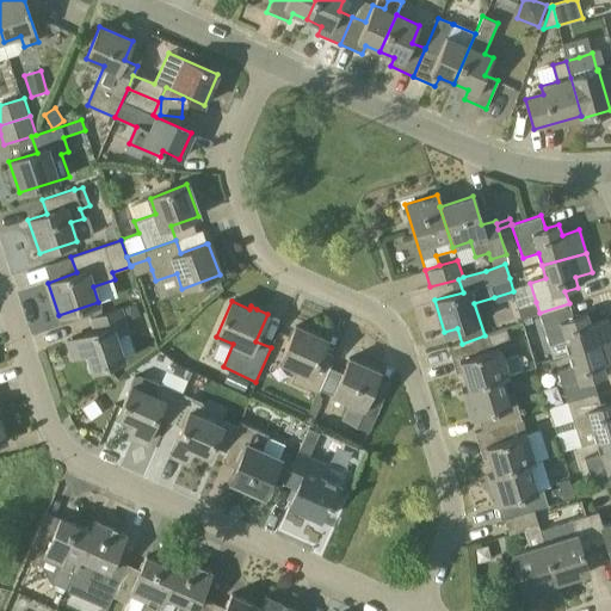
[(522,318),(539,313),(536,302),(518,308),(522,318)]
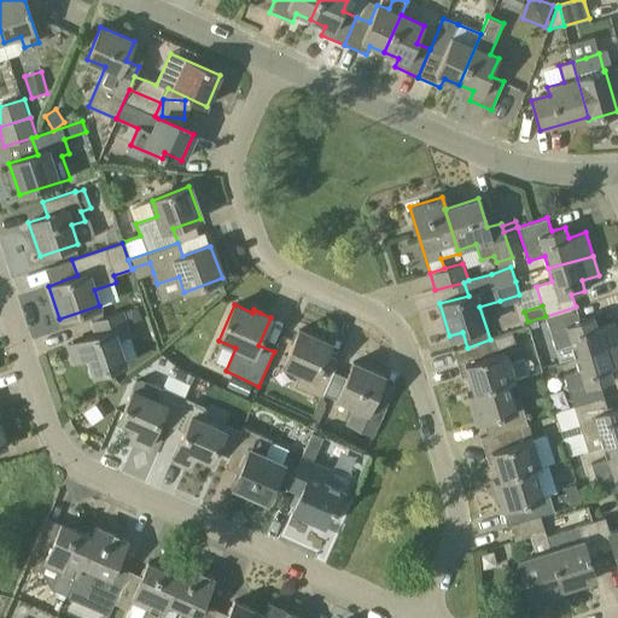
[(136,307),(123,312),(128,325),(141,320),(136,307)]
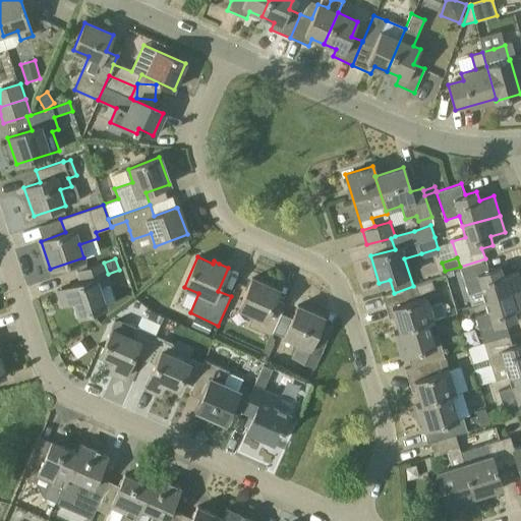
[(485,258),(460,267),(469,296),(483,291),(485,300),(520,289),(520,284),(517,271),(503,276),(500,267),(488,270),(485,258)]
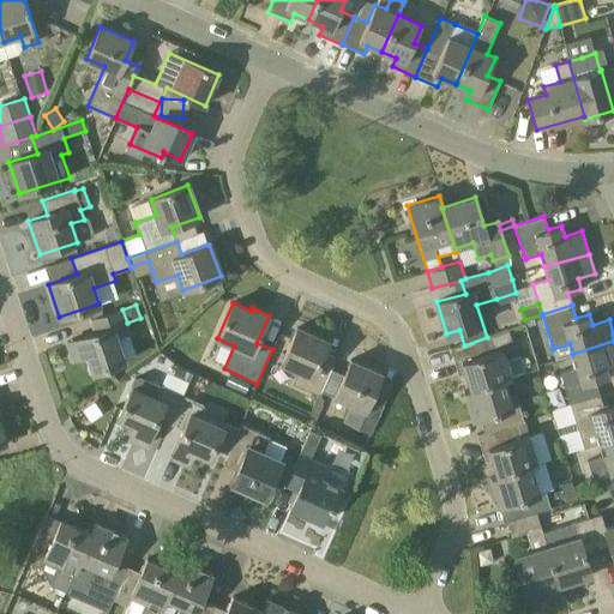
[(130,335),(126,323),(121,309),(121,308),(90,319),(95,332),(67,342),(73,359),(86,355),(92,372),(124,361),(116,338),(130,335)]
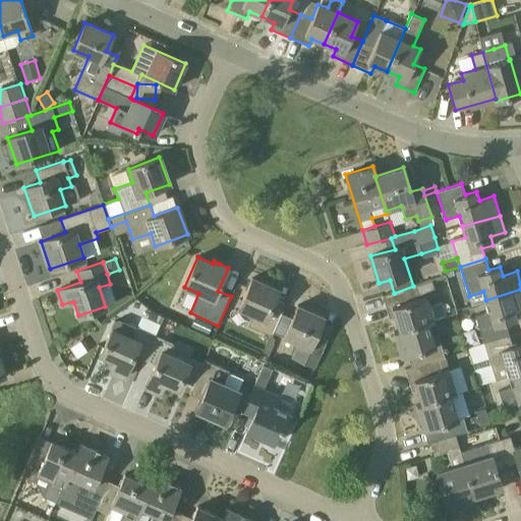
[(285,303),(274,298),(278,289),(251,278),(239,308),(253,313),(248,325),(272,335),(273,332),(281,312),(285,303)]
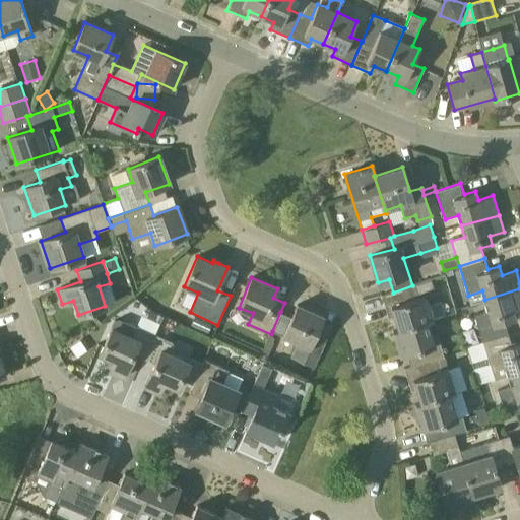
[(398,329),(426,322),(433,320),(428,305),(437,302),(431,280),(412,285),(393,293),(382,296),(386,310),(392,308),(398,329)]
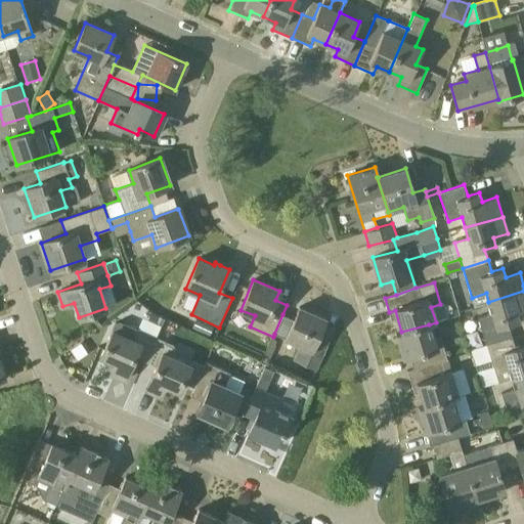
[(523,310),(523,291),(488,302),(492,314),(478,318),(487,346),(512,337),(509,325),(519,321),(517,313),(523,310)]
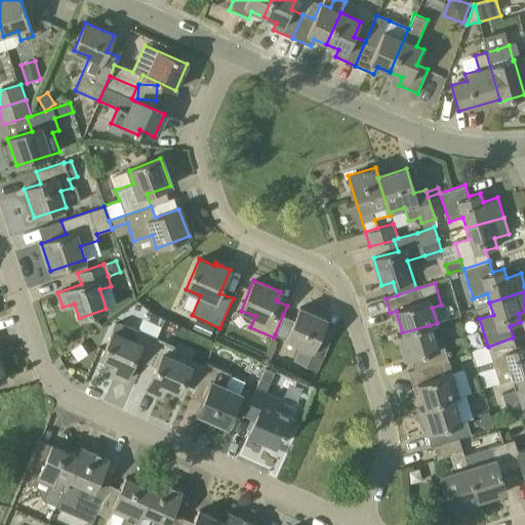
[(152,295),(142,294),(140,305),(152,305),(152,295)]
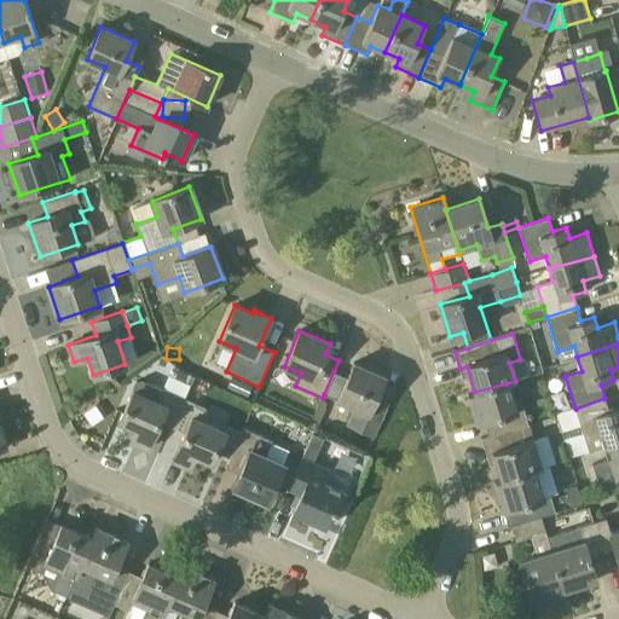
[(392,395),(380,389),(379,389),(385,376),(353,363),(347,379),(334,371),(324,394),(354,408),(347,424),(374,437),(392,395)]
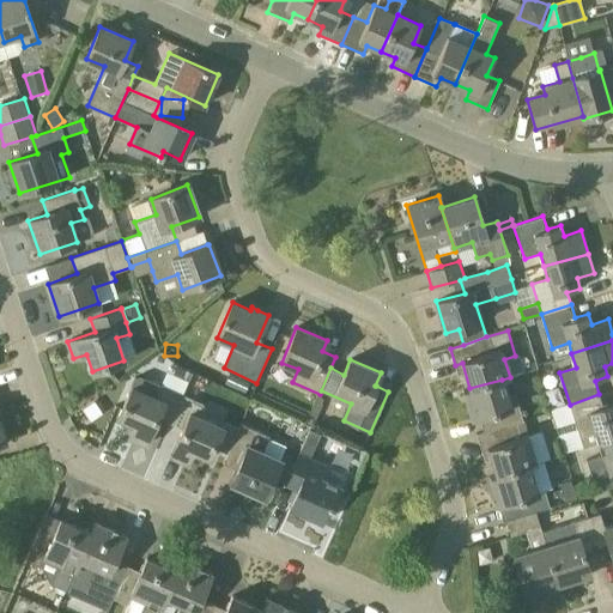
[(163,381),(186,389),(193,369),(170,362),(163,381)]
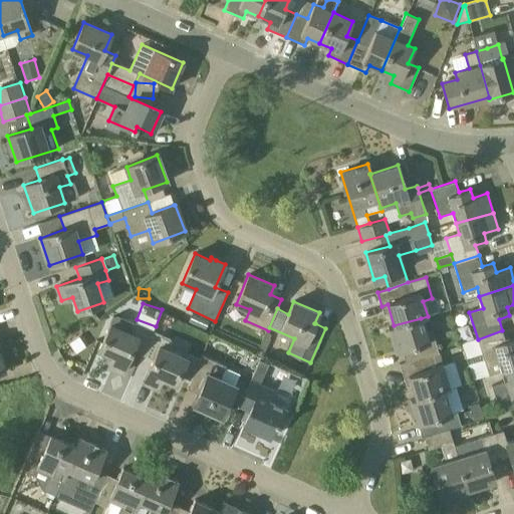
[(209,321),(192,313),(188,322),(205,330),(209,321)]
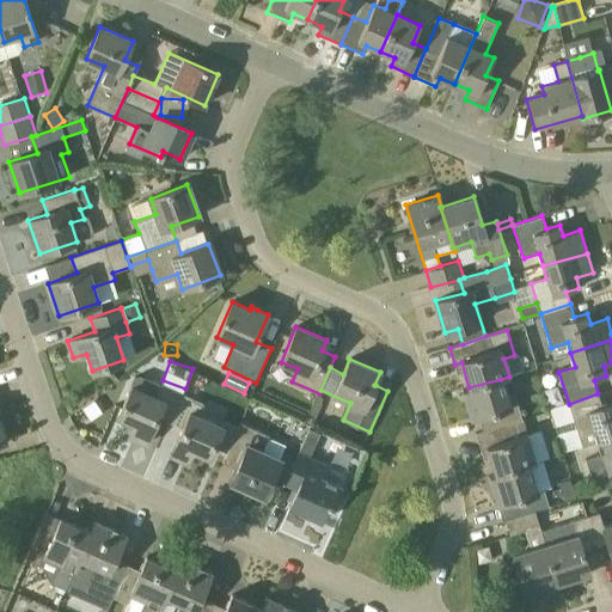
[(513,392),(507,395),(501,379),(469,387),(461,390),(471,418),(485,415),(490,429),(515,422),(522,420),(516,404),(513,392)]
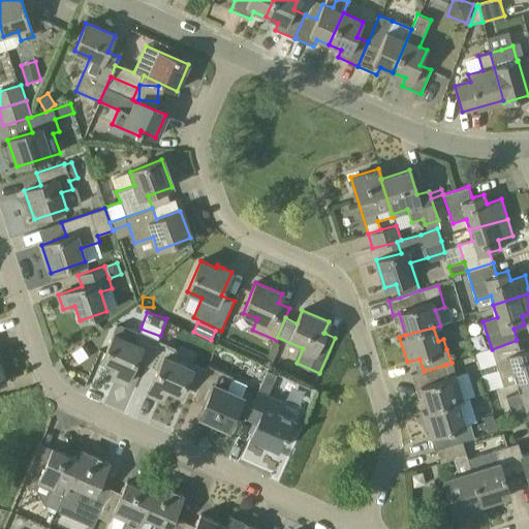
[(157,341),(144,335),(137,332),(134,342),(114,333),(114,334),(101,361),(116,367),(111,377),(125,383),(135,361),(147,366),(157,341)]
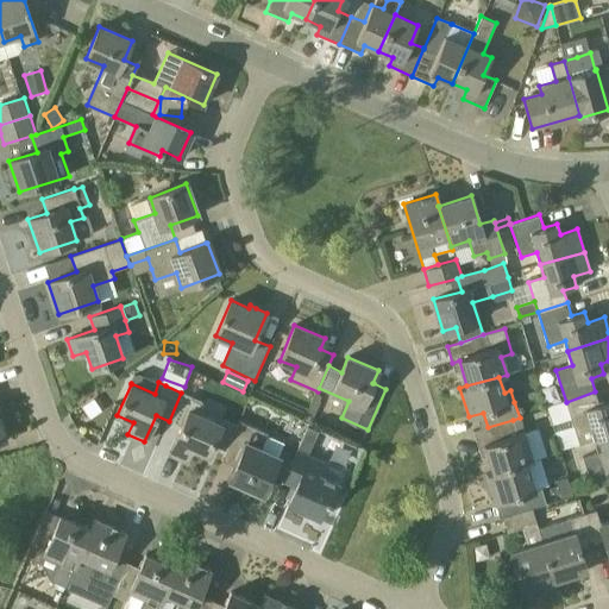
[(608,400),(598,405),(595,391),(566,402),(579,444),(595,439),(595,440),(608,435),(608,400)]
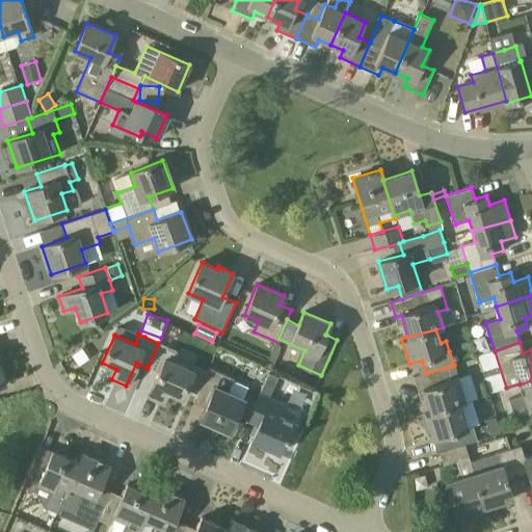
[(193,371),(175,363),(180,352),(158,343),(148,368),(157,372),(148,396),(162,402),(167,391),(182,397),(193,371)]
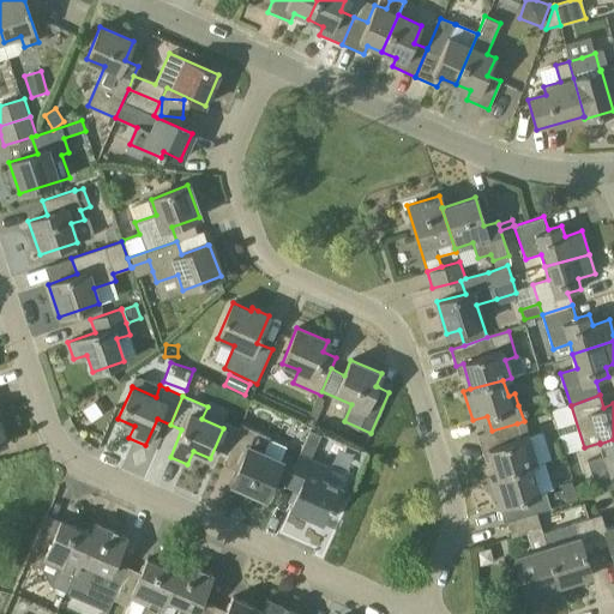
[(344,417),(349,403),(331,396),(325,409),(344,417)]
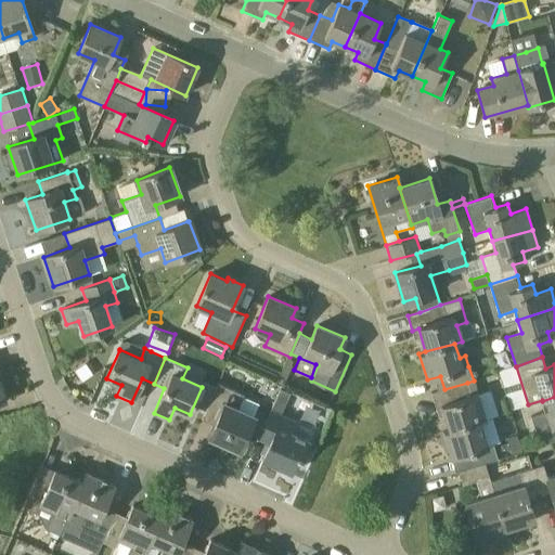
[(237,409),(244,395),(217,383),(204,415),(217,421),(209,437),(239,450),(246,433),(258,437),(267,415),(256,411),(254,416),(237,409)]
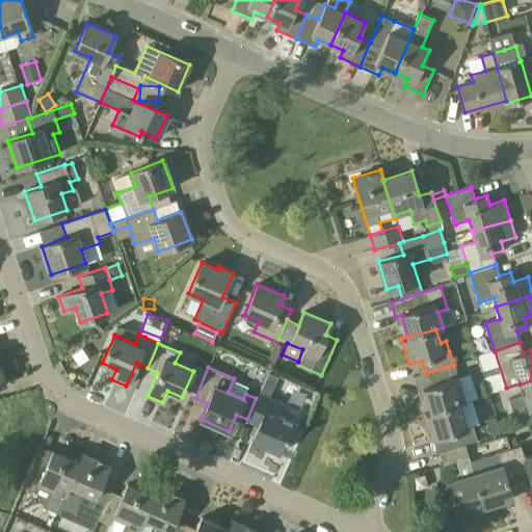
[(464,402),(457,377),(451,379),(448,367),(426,373),(420,375),(430,413),(458,404),(464,402)]
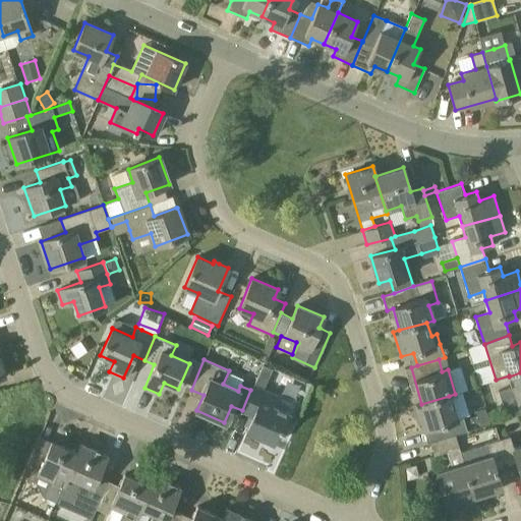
[(273,369),(263,364),(257,375),(254,385),(264,389),(273,369)]
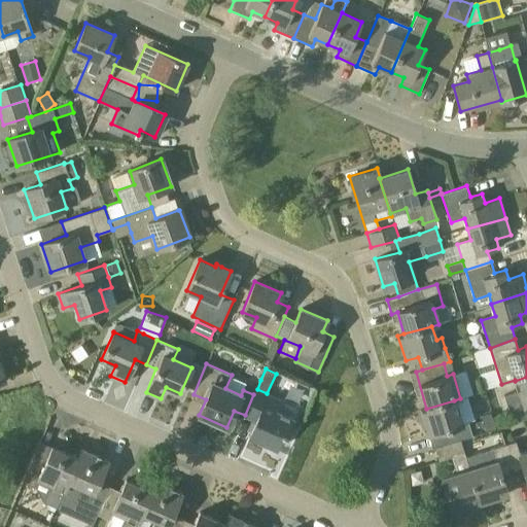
[(526,377),(515,381),(518,391),(504,396),(513,423),(526,418),(526,377)]
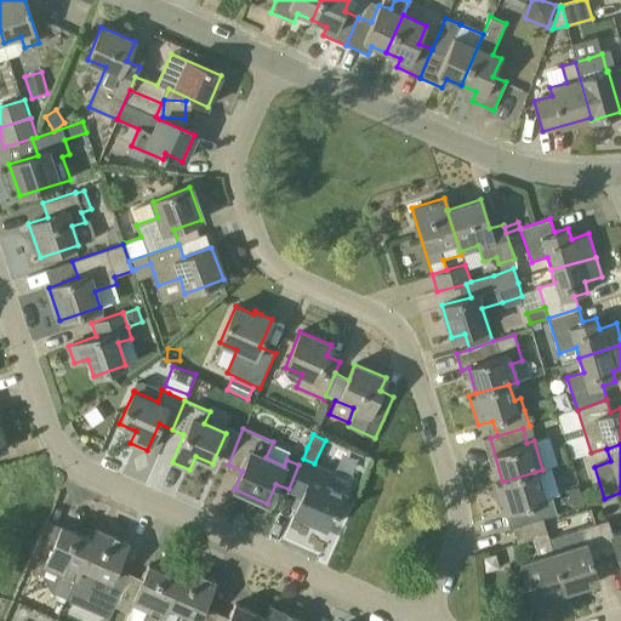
[(346,494),(325,484),(331,472),(314,463),(303,459),(302,459),(298,465),(289,489),(288,490),(301,496),(294,514),(325,529),(332,513),(337,516),(346,494)]
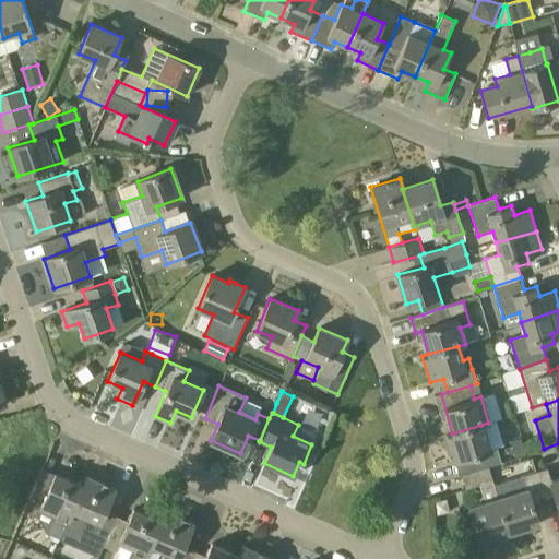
[(487,466),(500,462),(492,438),(486,440),(482,425),(452,433),(447,435),(454,462),(467,458),(471,471),(487,466)]
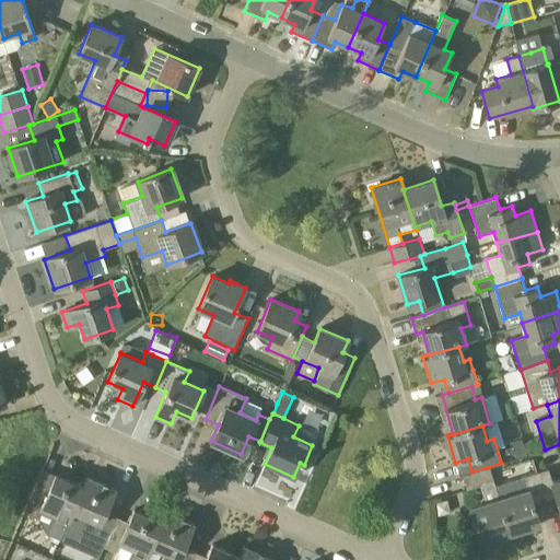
[(526,454),(522,439),(512,442),(516,457),(526,454)]
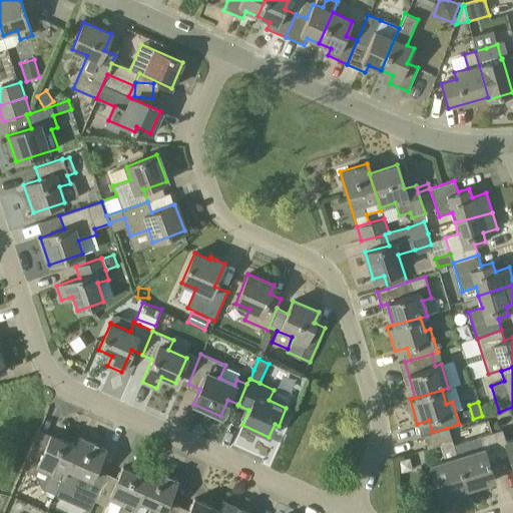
[(452,445),(451,441),(447,428),(432,432),(420,435),(421,436),(423,435),(426,448),(439,445),(444,460),(430,465),(440,497),(466,489),(452,445)]
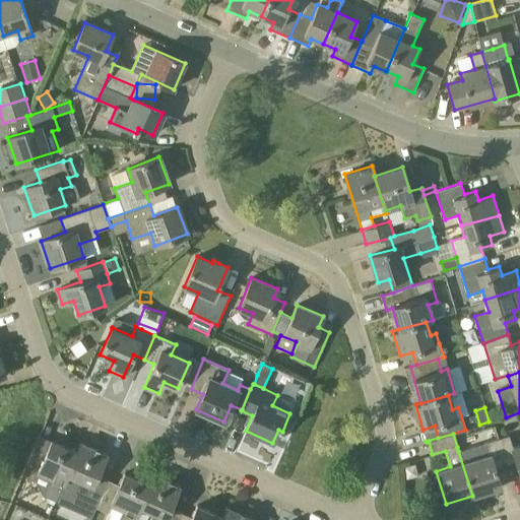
[(497,438),(505,464),(516,461),(519,475),(519,444),(512,447),(508,435),(497,438)]
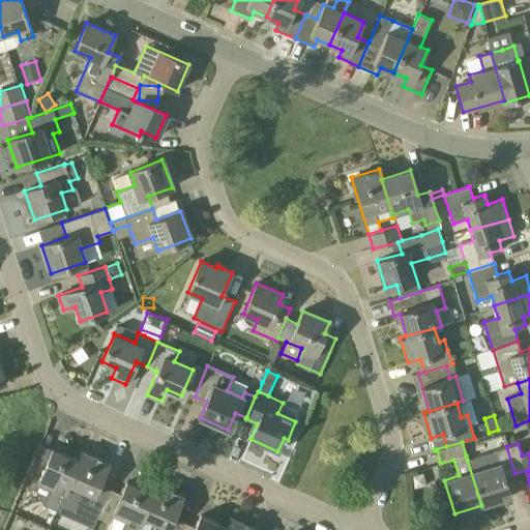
[(467,460),(481,505),(510,497),(504,477),(514,473),(506,446),(495,450),(467,460)]
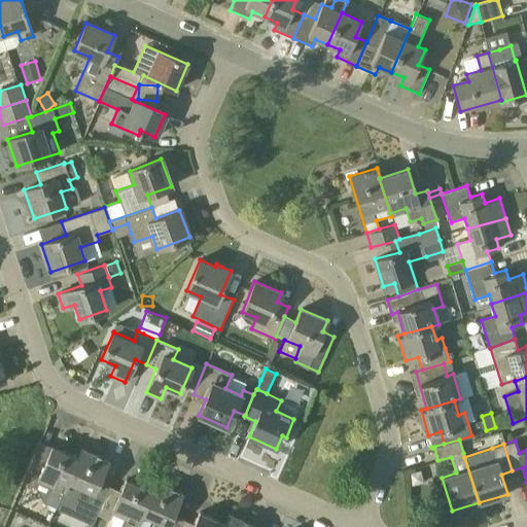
[(57,508),(62,498),(69,481),(68,481),(77,458),(51,447),(46,458),(35,453),(22,481),(35,487),(38,478),(50,484),(42,502),(57,508)]
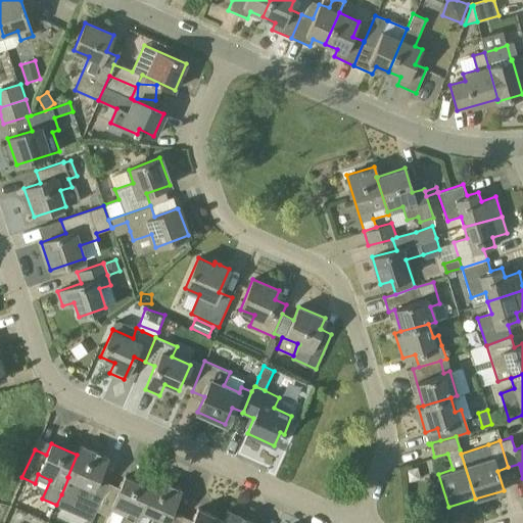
[(108,483),(98,478),(106,457),(81,445),(77,455),(67,477),(68,477),(61,494),(74,501),(96,511),(108,483)]
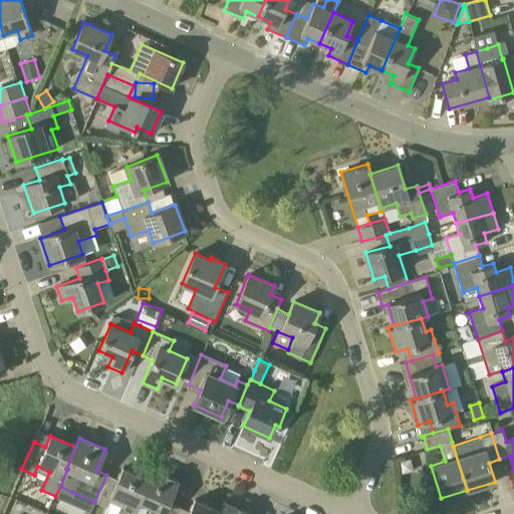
[(139,501),(148,479),(147,479),(122,468),(117,480),(106,475),(94,502),(106,507),(102,513),(133,513),(140,501),(139,501)]
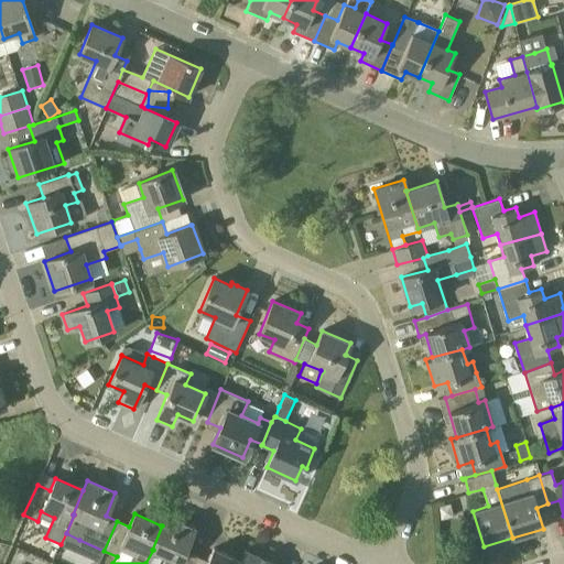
[(191,563),(195,555),(184,551),(194,528),(165,516),(161,525),(162,525),(152,550),(153,550),(165,555),(162,563),(191,563)]
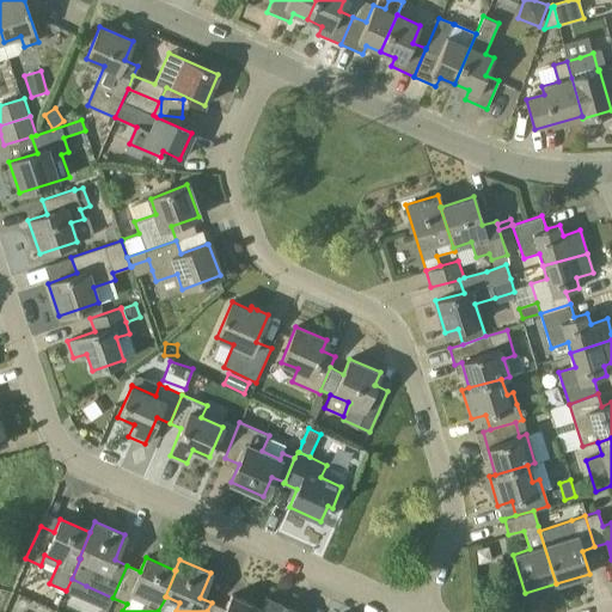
[(259,611),(262,607),(261,607),(232,594),(226,609),(212,603),(207,611),(259,611)]
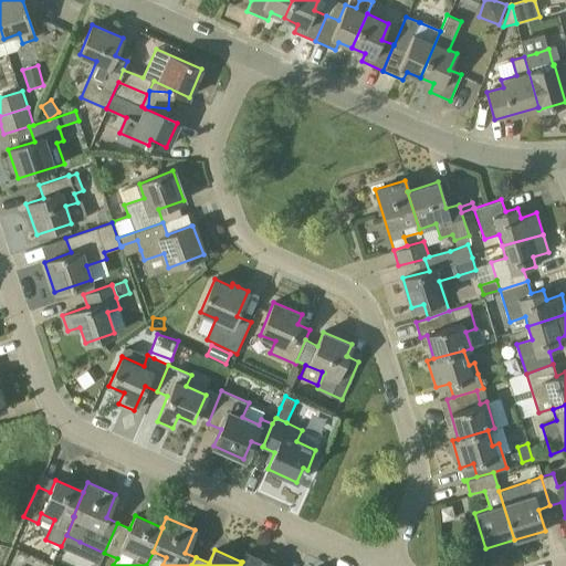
[(240,565),(273,565),(274,564),(245,552),(241,562),(242,562),(240,565)]
